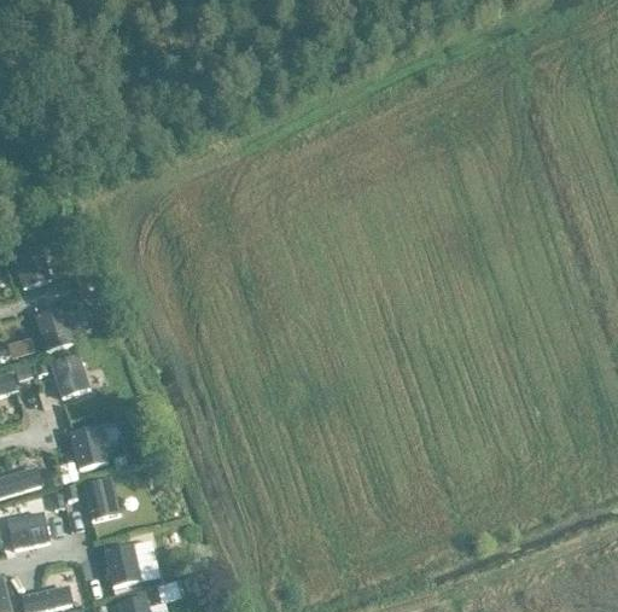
[(52,278),(40,242),(11,250),(23,287),(52,278)]
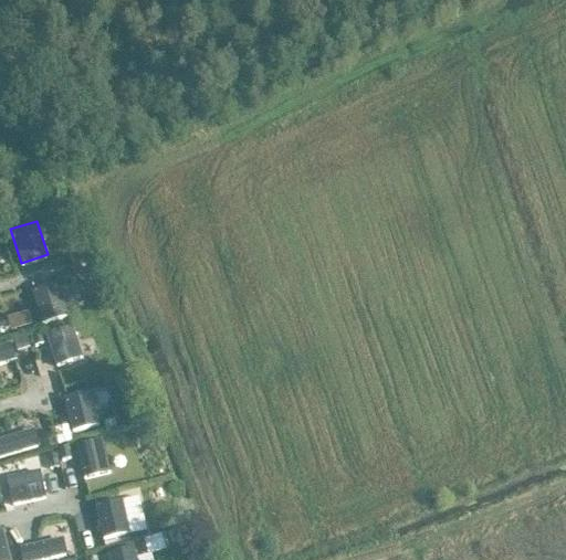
[(67,312),(59,280),(31,287),(40,320),(67,312)]
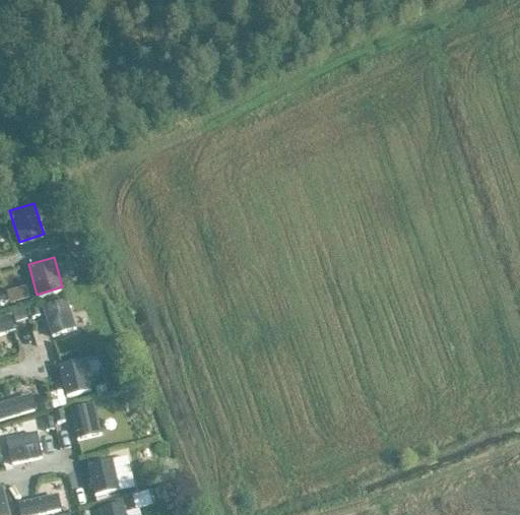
[(27,283),(17,286),(21,298),(30,295),(27,283)]
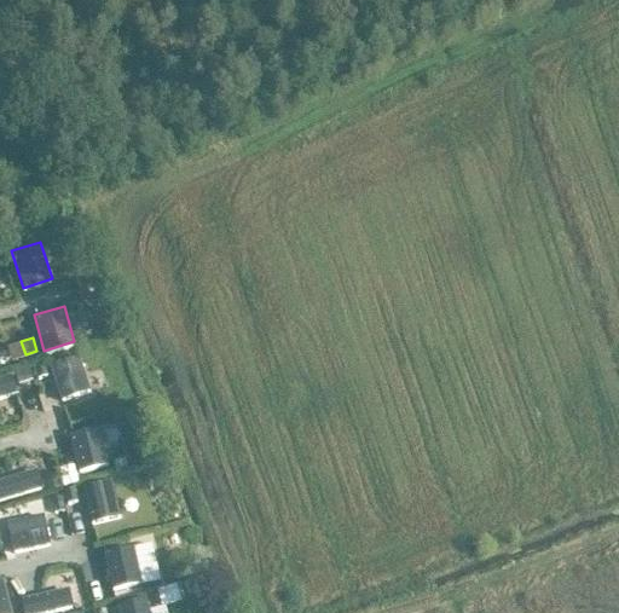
[(79,353),(51,363),(63,395),(90,387),(79,353)]
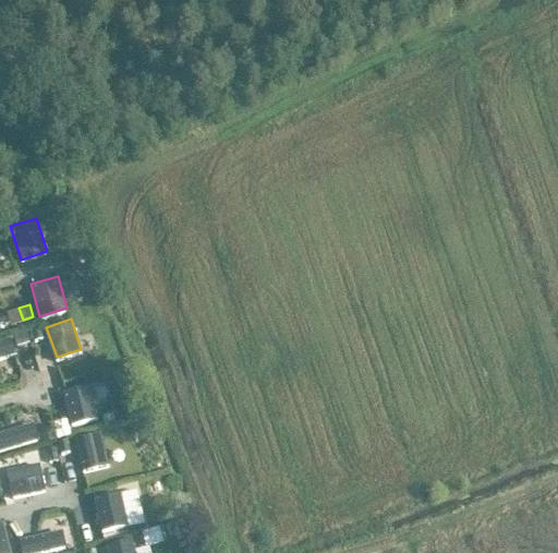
[(27,327),(14,332),(17,343),(31,338),(27,327)]
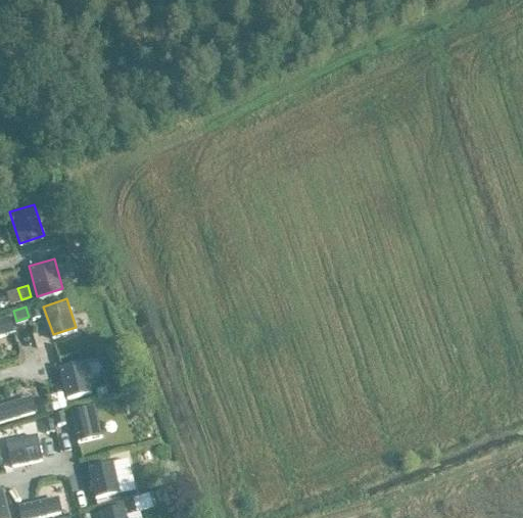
[(0,320),(0,341),(18,337),(12,317),(0,320)]
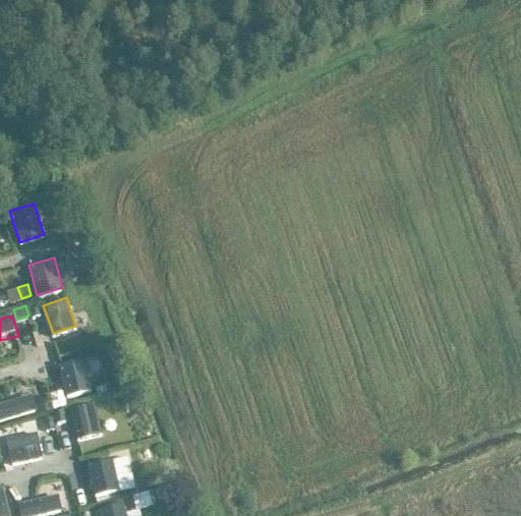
[(60,363),(67,393),(91,388),(83,358),(60,363)]
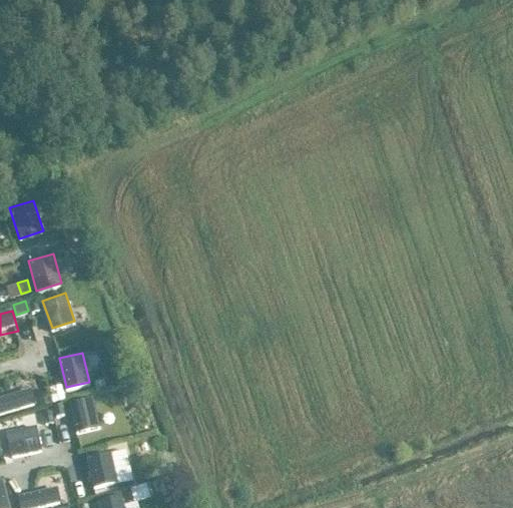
[(61,387),(51,390),(53,399),(63,396),(61,387)]
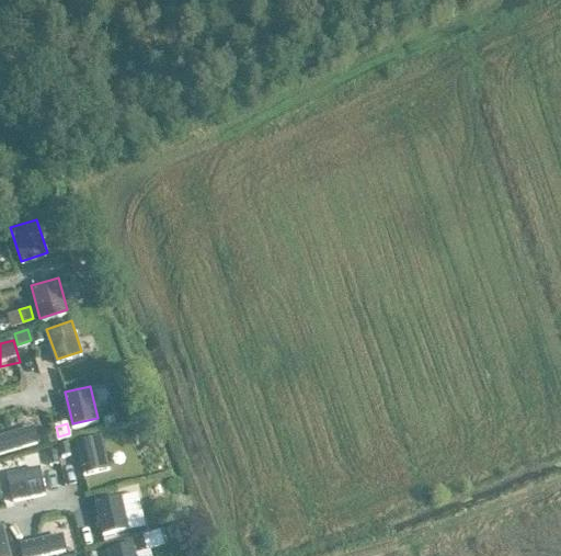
[(33,424),(0,433),(0,452),(4,451),(6,452),(38,442),(33,424)]
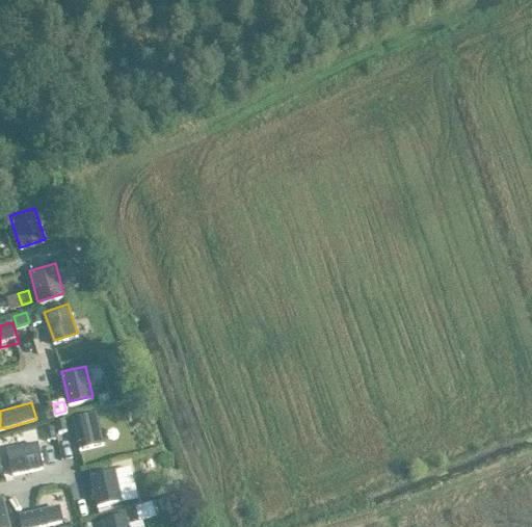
[(49,403),(41,406),(44,417),(52,415),(49,403)]
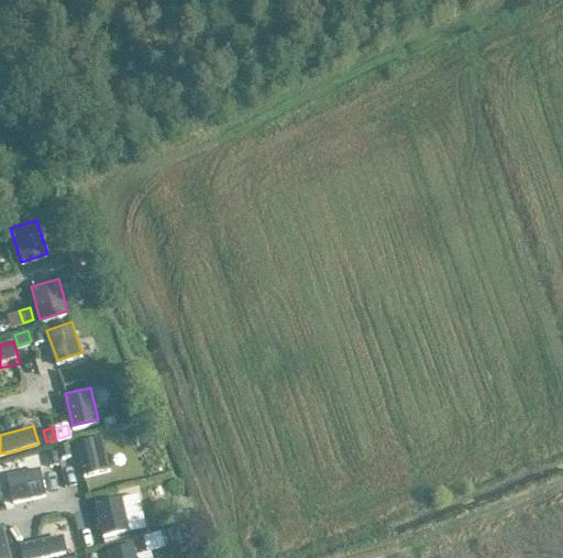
[(76,441),(84,472),(110,467),(101,435),(76,441)]
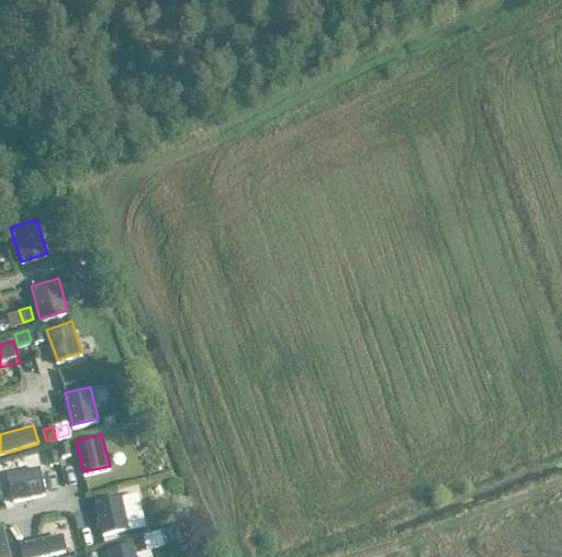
[(8,472),(13,498),(45,491),(40,465),(8,472)]
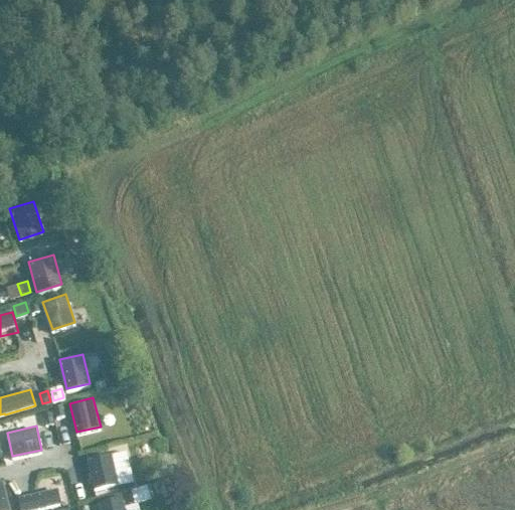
[(87,457),(94,489),(118,484),(112,452),(87,457)]
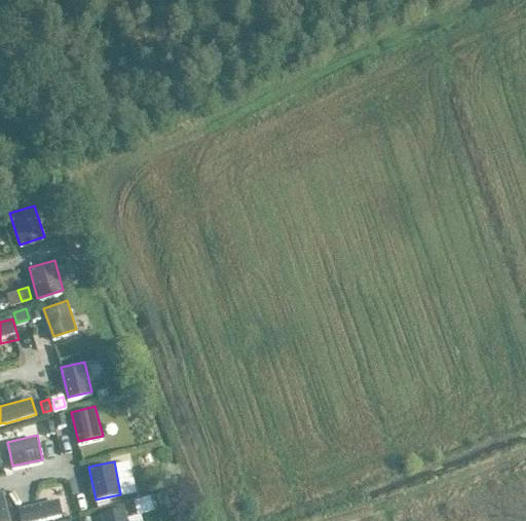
[(0,491),(0,520),(7,520),(10,520),(2,491),(0,491)]
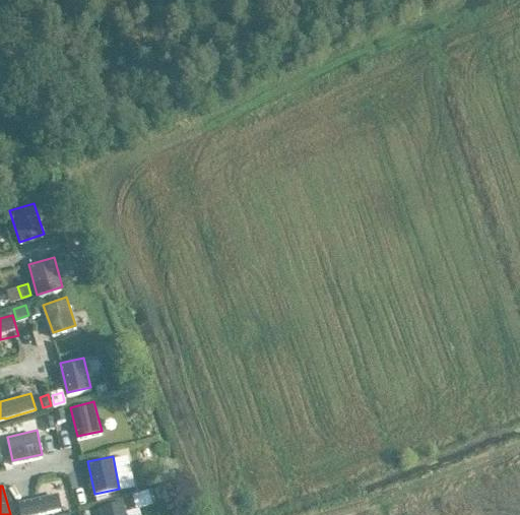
[(29,514),(62,508),(58,492),(20,500),(24,514),(29,514)]
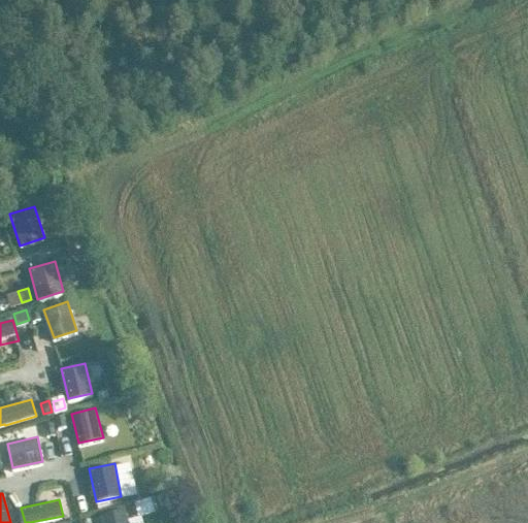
[(100,514),(102,522),(130,522),(126,508),(100,514)]
